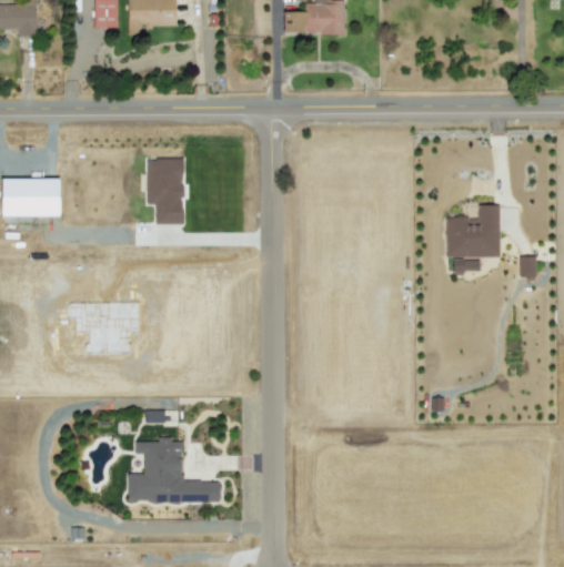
[(0,4),(0,29),(20,29),(20,36),(38,36),(37,0),(23,0),(23,4),(0,4)]
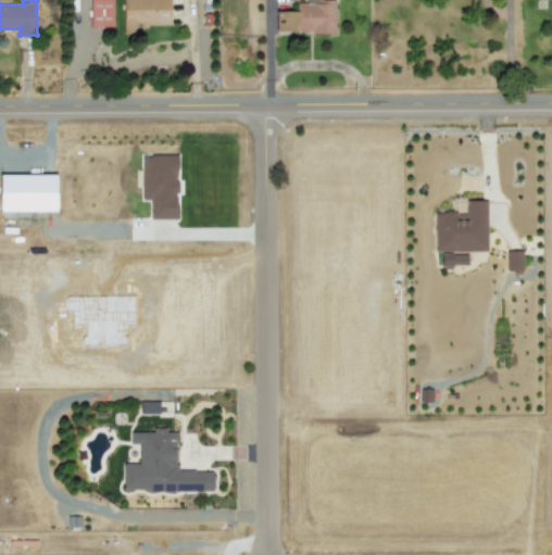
[(115,0),(93,0),(93,27),(115,28),(115,0)]
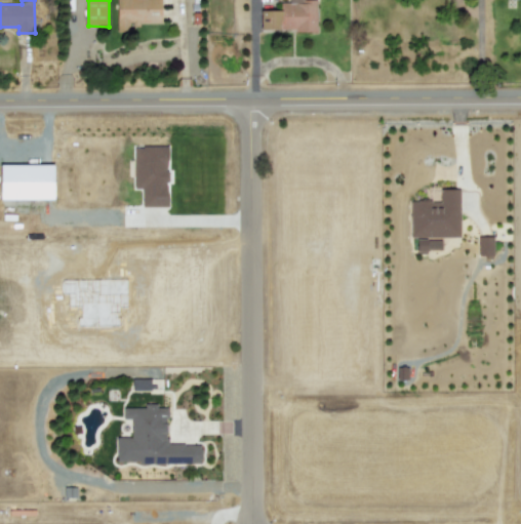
[(119,0),(120,31),(133,31),(133,24),(164,24),(163,0),(119,0)]
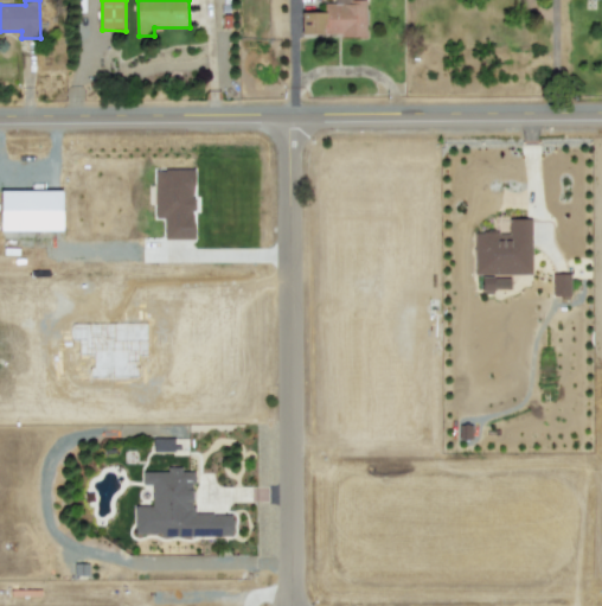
[(303,12),(305,37),(370,34),(369,0),(366,0),(356,0),(338,0),(338,4),(328,4),(328,12),(303,12)]
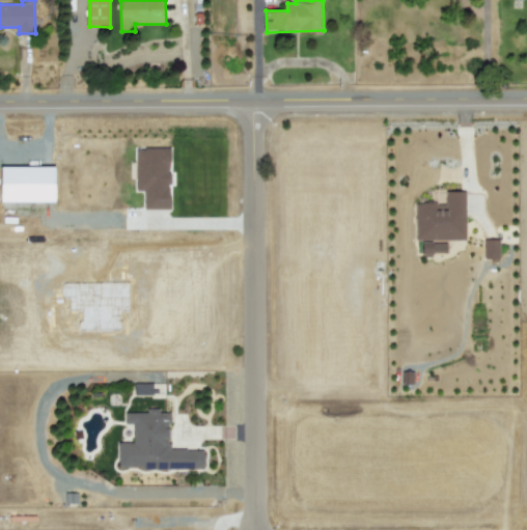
[(173,210),(172,147),(138,148),(139,191),(146,191),(146,210),(173,210)]
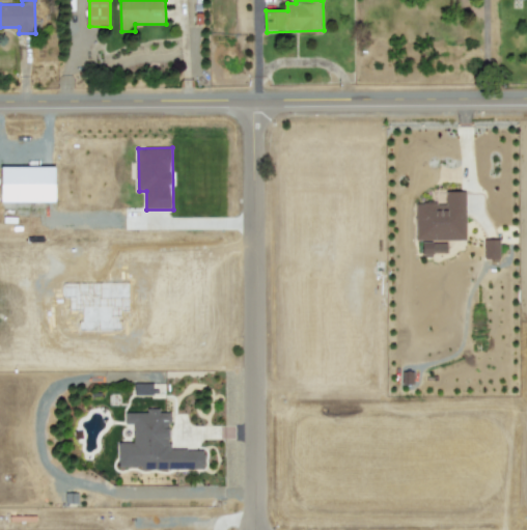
[(57,167),(2,166),(1,201),(56,201),(57,167)]
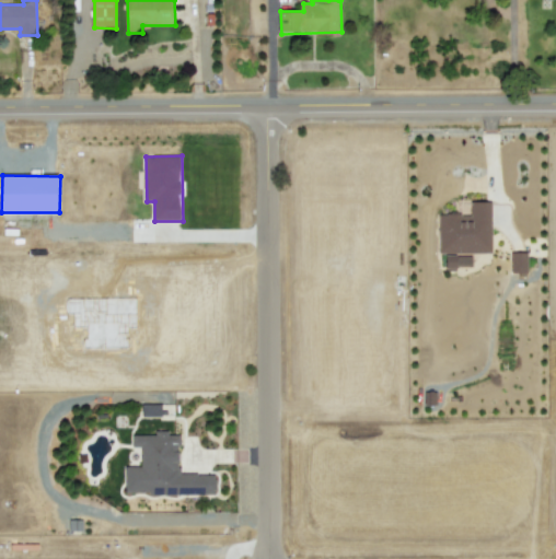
[(495,253),(494,201),(473,202),(473,214),(441,214),(441,254),(495,253)]
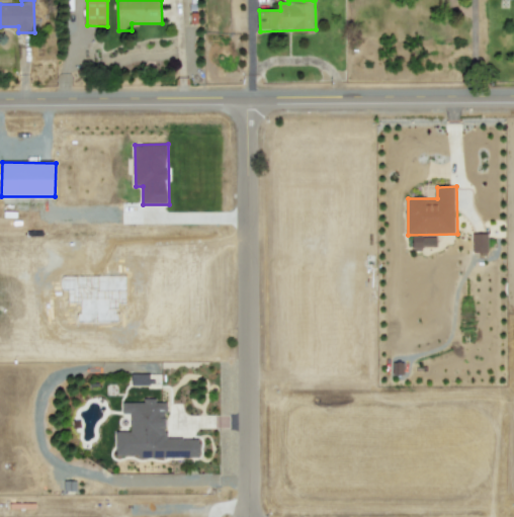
[(475,253),(491,253),(490,234),(475,234),(475,253)]
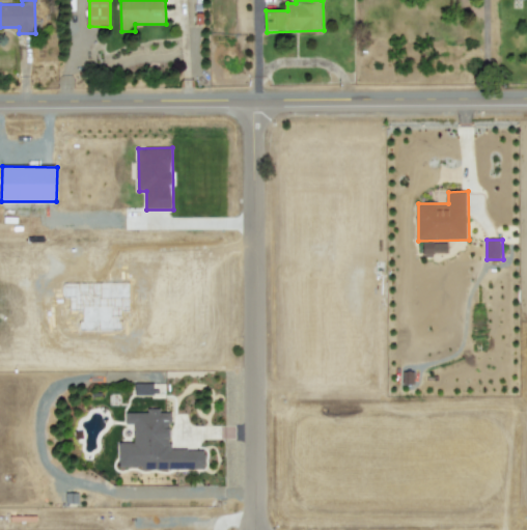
[(207,469),(207,449),(171,449),(171,411),(150,411),(149,413),(127,412),(127,424),(136,424),(136,442),(120,442),(120,468),(207,469)]
